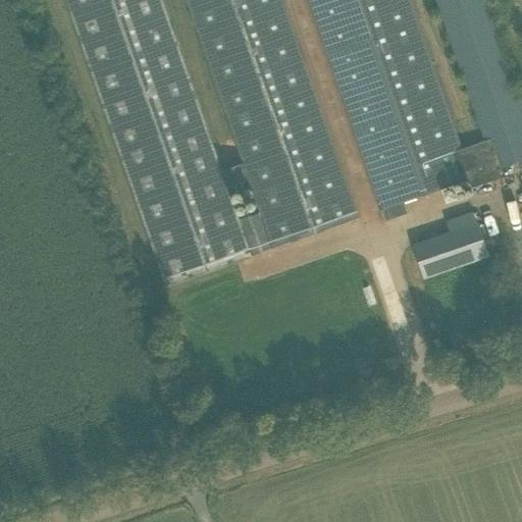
[(66,0),(166,285),(358,218),(282,0),(187,0),(260,212),(239,219),(162,0),(66,0)]
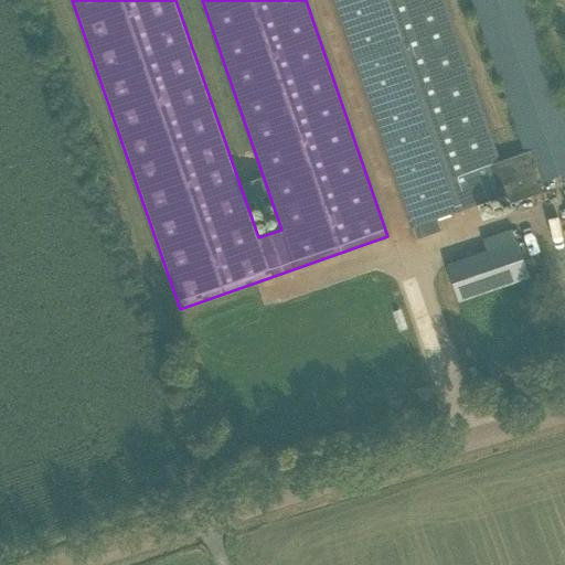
[(337,0),(415,226),(437,219),(508,194),(511,203),(518,201),(503,160),(498,162),(440,0),(337,0)]
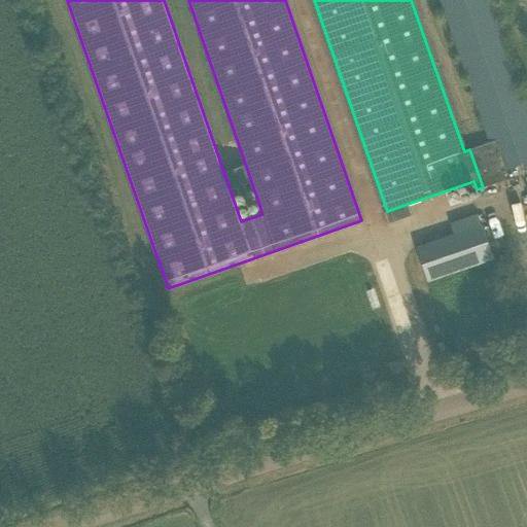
[(469,149),(483,187),(505,179),(502,171),(526,162),(526,107),(489,0),(442,0),(491,141),(469,149)]
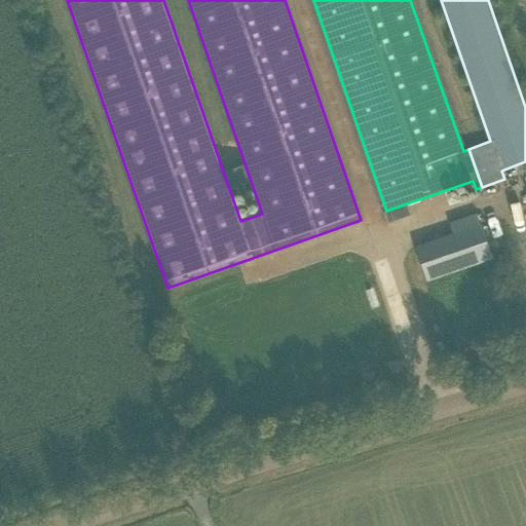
[(407,203),(386,211),(389,219),(410,212),(407,203)]
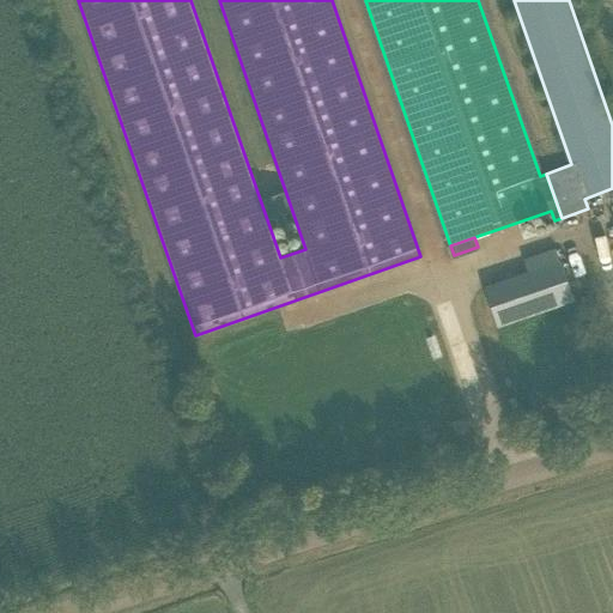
[(485,287),(498,326),(575,299),(557,249),(525,260),(528,273),(485,287)]
